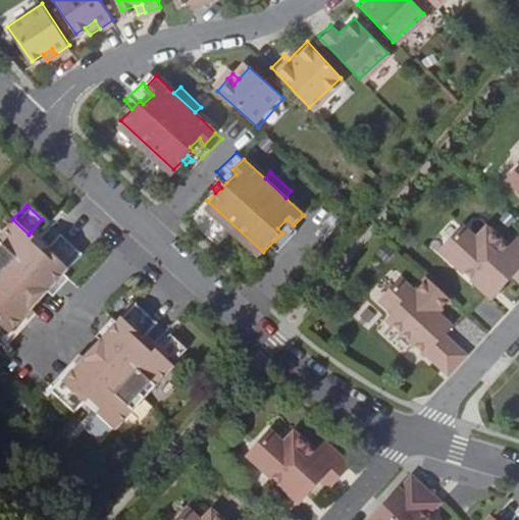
[(29,235),(12,219),(0,230),(0,330),(3,333),(26,311),(45,290),(61,273),(79,255),(57,235),(46,246),(39,253),(24,238),(29,235)]
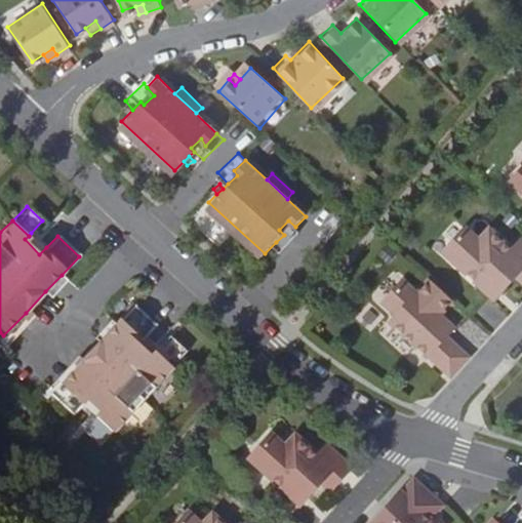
[(276,242),(282,248),(300,232),(288,220),(279,230),(284,235),(276,242)]
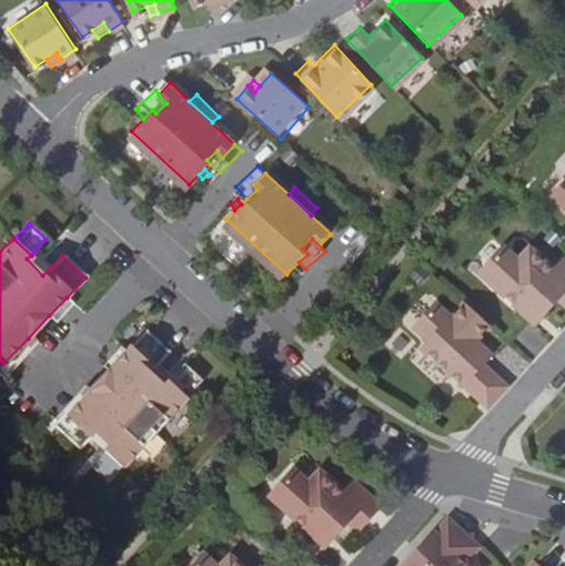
[(522,260),(507,246),(484,272),(530,314),(537,305),(546,313),(561,297),(564,300),(564,258),(555,268),(533,248),(522,260)]
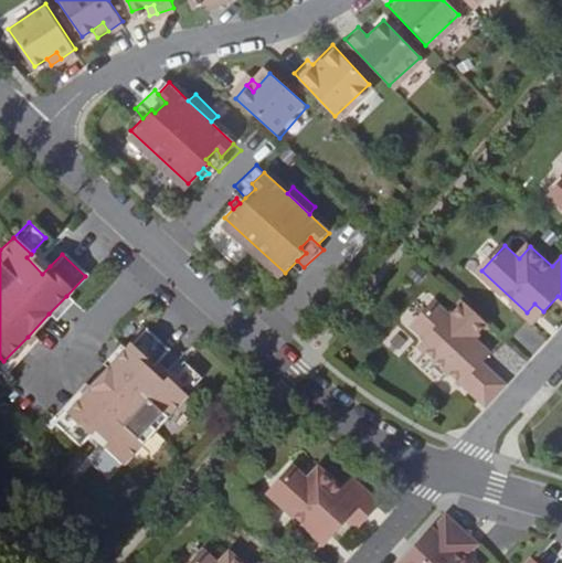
[(33,251),(31,254),(27,257),(42,274),(50,266),(33,251)]
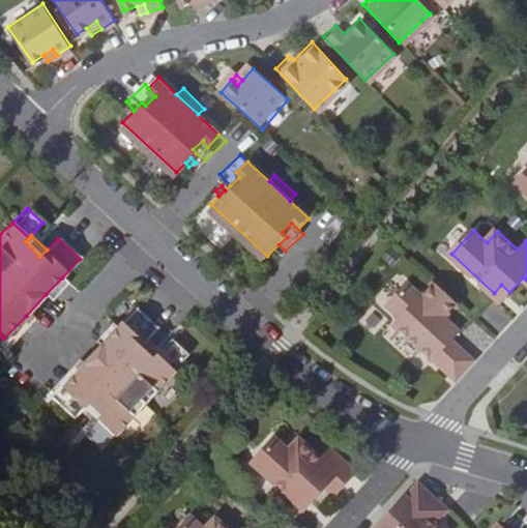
[(67,283),(62,277),(46,294),(52,300),(67,283)]
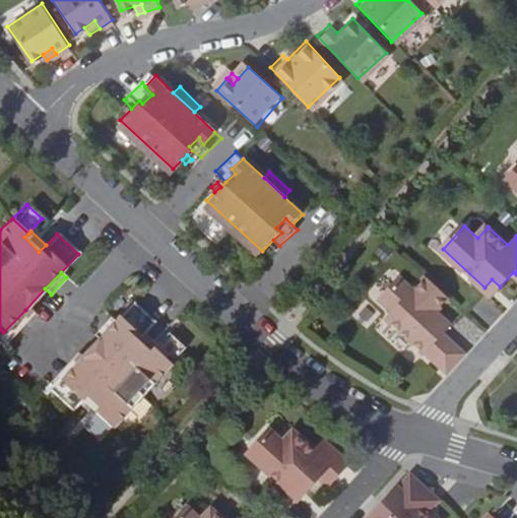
[(434,327),(441,320),(433,312),(445,299),(423,279),(410,293),(397,280),(378,301),(392,313),(385,320),(444,375),(463,354),(441,334),(434,327)]
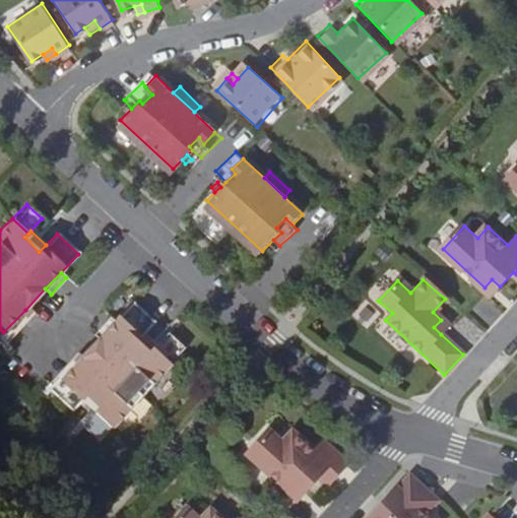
[(500,286),(492,279),(485,287),(493,295),(500,286)]
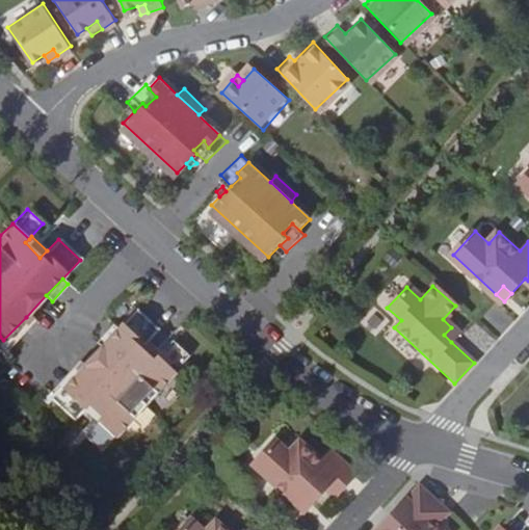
[(136,309),(84,364),(61,388),(83,408),(88,403),(104,419),(100,422),(114,436),(174,373),(172,371),(159,358),(154,363),(138,348),(147,340),(157,329),(136,309)]
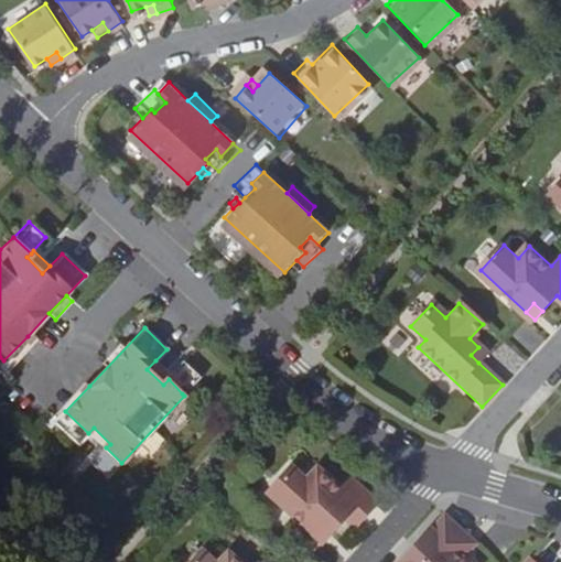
[(0,357),(0,376),(35,341),(28,336),(3,360),(0,357)]
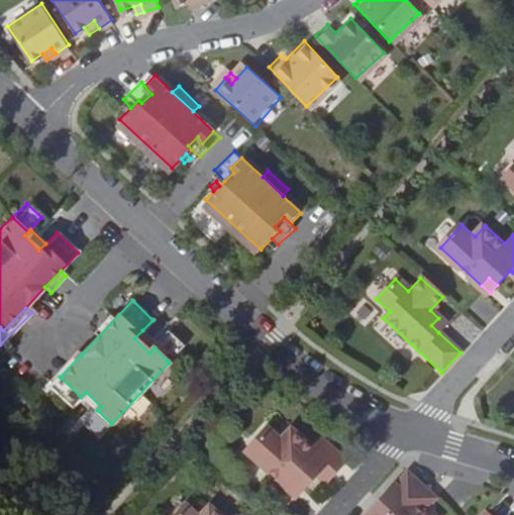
[(445,324),(438,318),(431,325),(438,332),(445,324)]
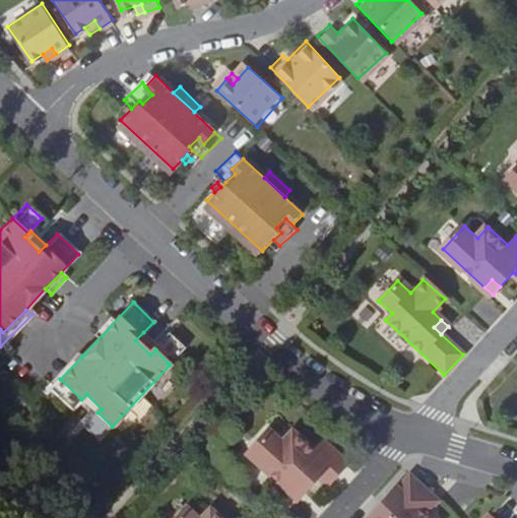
[(157,347),(143,332),(135,340),(150,354),(155,349),(157,347)]
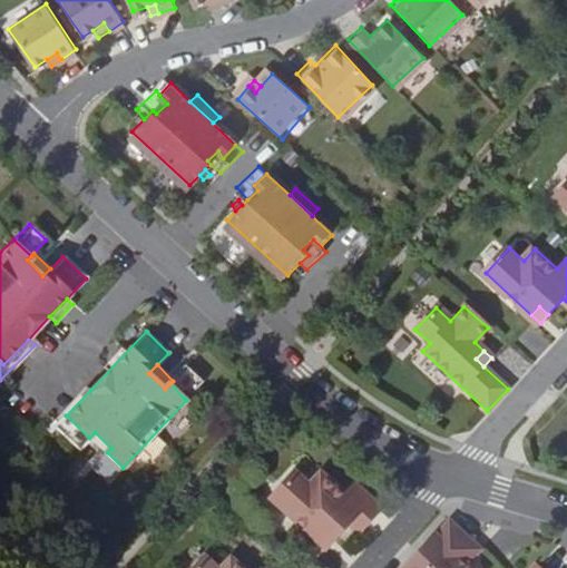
[(173,381),(170,383),(184,398),(201,383),(185,369),(173,381)]
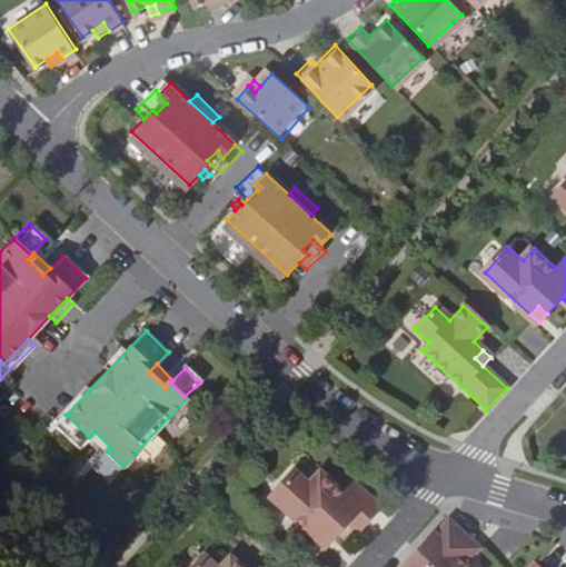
[(66,415),(90,389),(83,383),(48,420),(76,449),(85,439),(89,437),(66,415)]
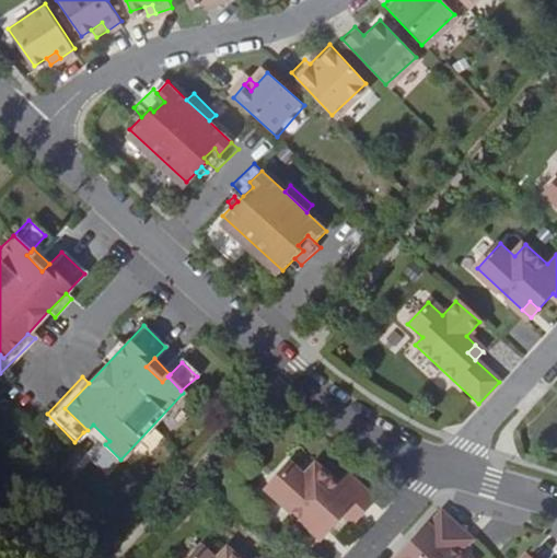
[(93,425),(88,430),(83,432),(101,449),(105,444),(109,441),(93,425)]
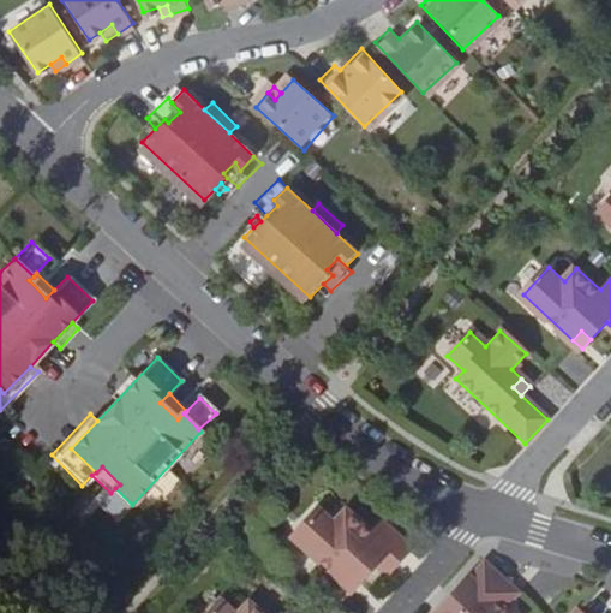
[(132,505),(115,488),(111,493),(97,506),(115,522),(132,505)]
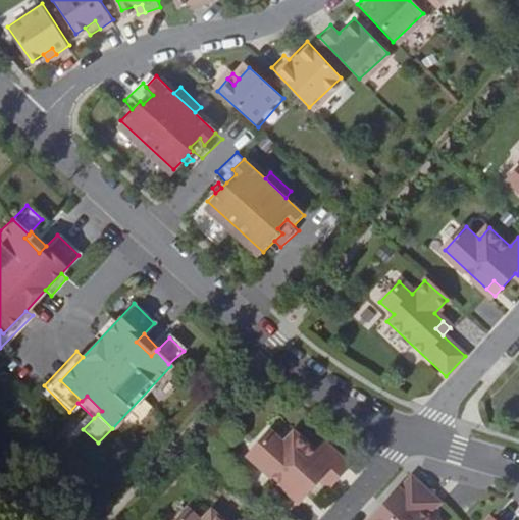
[(354,464),(327,439),(317,451),(297,432),(287,444),(273,431),(252,455),(294,492),(301,484),(309,492),(322,477),(332,486),(354,464)]
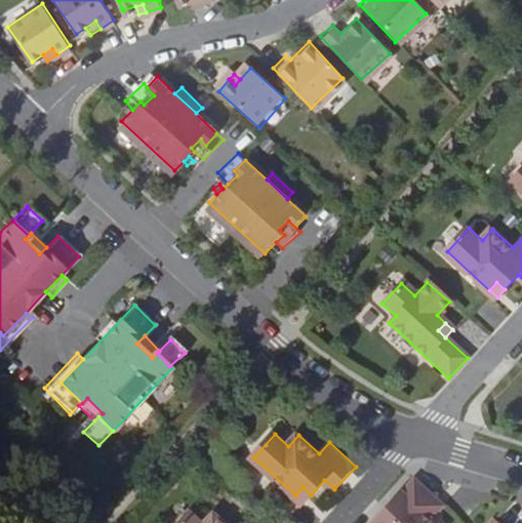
[(437,496),(414,475),(372,521),(373,522),(438,522),(431,517),(425,511),(437,496)]
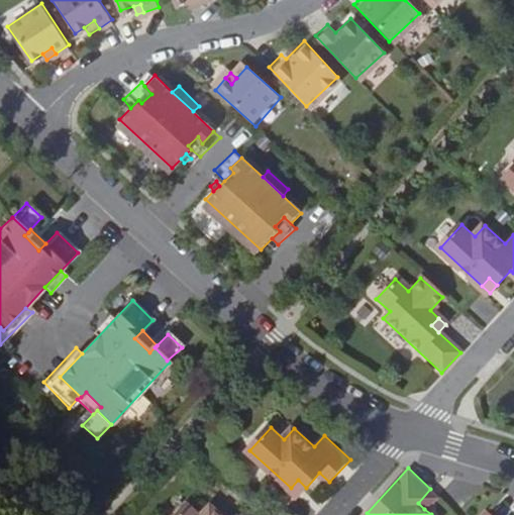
[(306,488),(298,480),(291,488),(299,495),(306,488)]
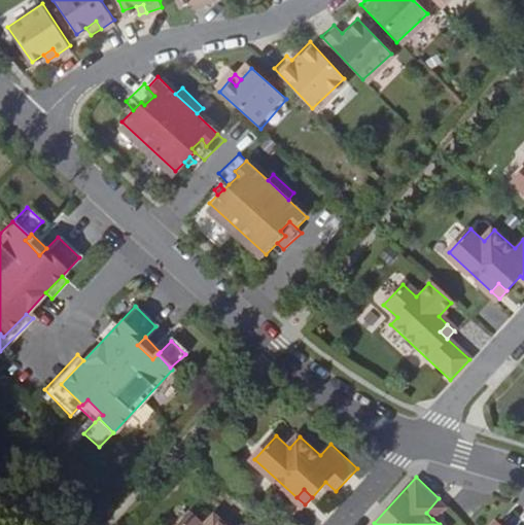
[(446,504),(439,498),(426,513),(432,519),(446,504)]
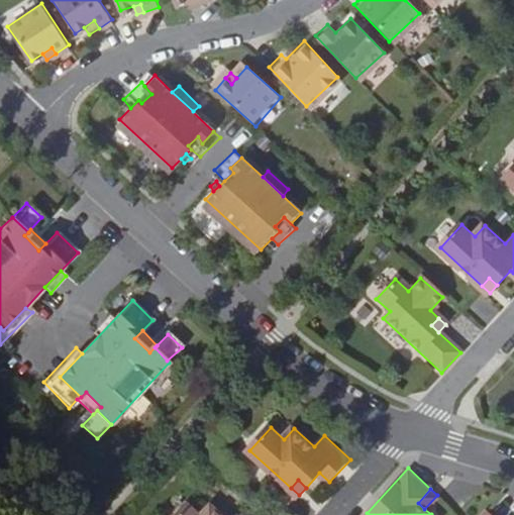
[(244,514),(243,513),(240,514),(223,514),(213,505),(203,514),(200,514),(190,505),(180,514),(244,514)]
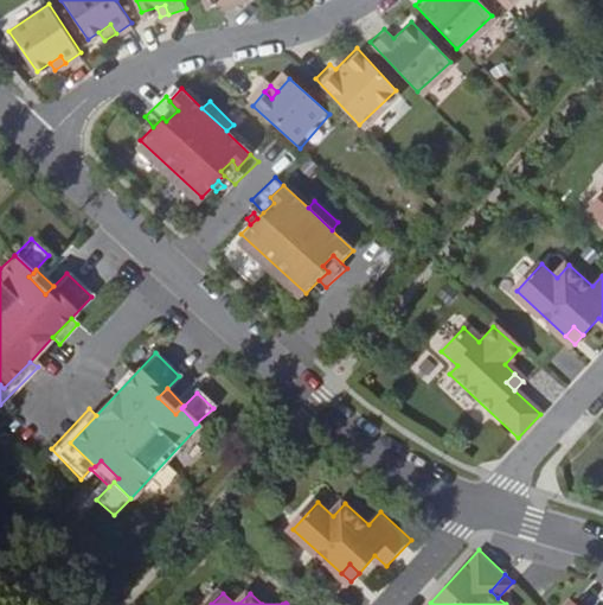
All buildings are outlined.
